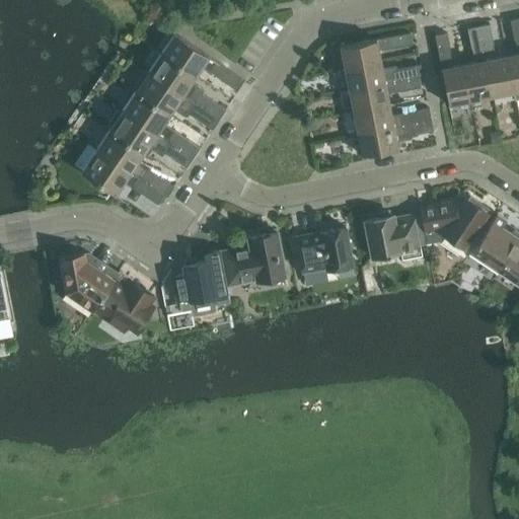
[(518,54),(507,56),(514,91),(515,98),(518,97),(518,18),(511,20),(515,41),(516,40),(518,54)]
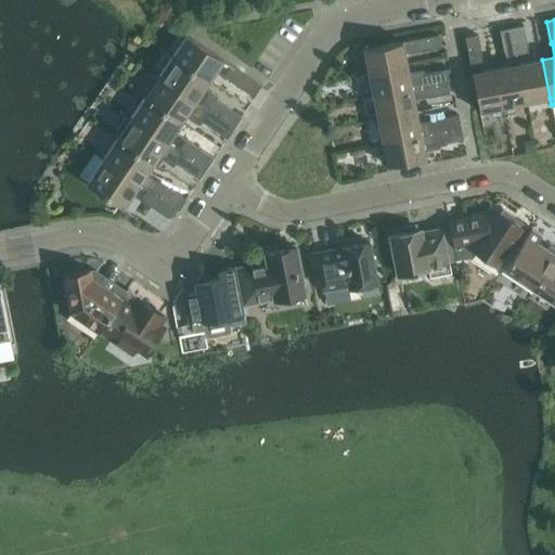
[(524,26),(512,28),(527,102),(550,98),(542,60),(530,62),(527,48),(528,48),(524,26)]
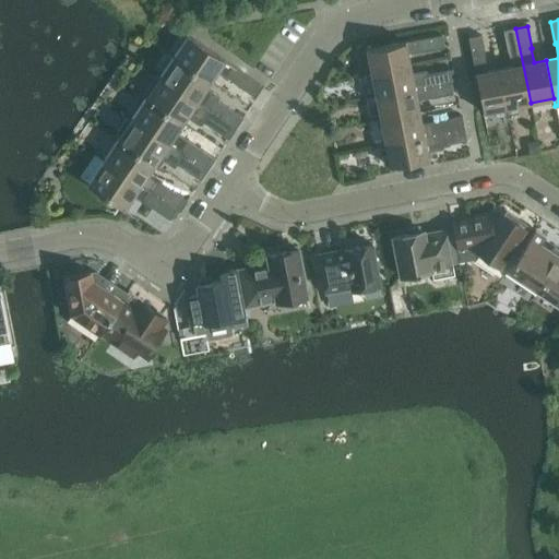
[(512,67),(500,69),(508,107),(531,103),(515,28),(503,31),(508,52),(509,52),(512,67)]
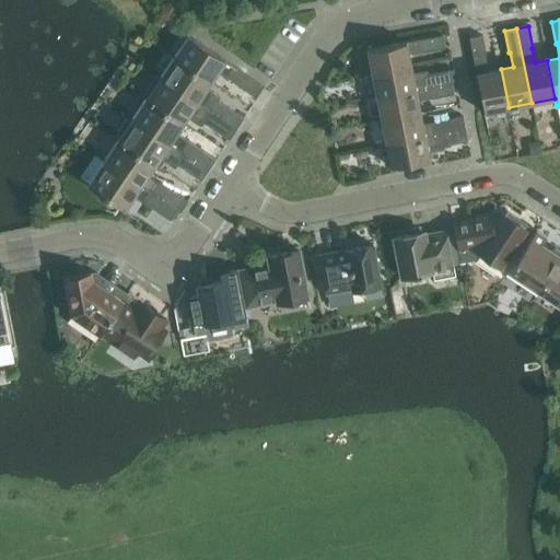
[(188,35),(174,57),(211,81),(216,74),(222,73),(233,81),(232,81),(254,96),(261,85),(225,60),(188,35)]
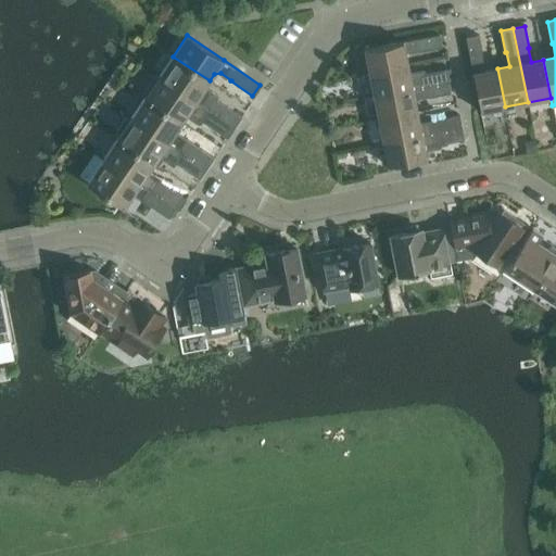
[(440,35),(366,50),(370,73),(408,65),(405,53),(420,51),(420,52),(442,48),(440,35)]
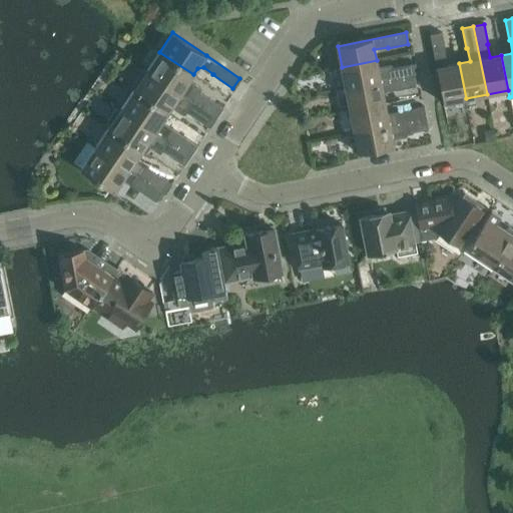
[(431,34),(430,34),(444,102),(445,102),(466,98),(459,63),(448,65),(445,52),(446,52),(442,32),(431,34)]
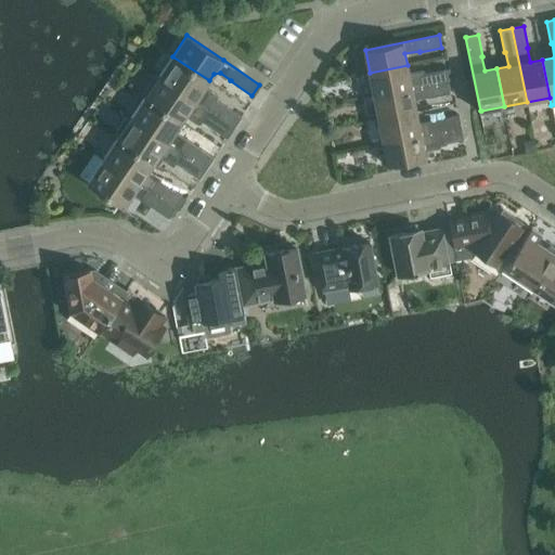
[(172,56),(159,77),(226,121),(231,126),(235,128),(242,117),(217,100),(218,98),(218,95),(205,87),(209,80),(172,56)]
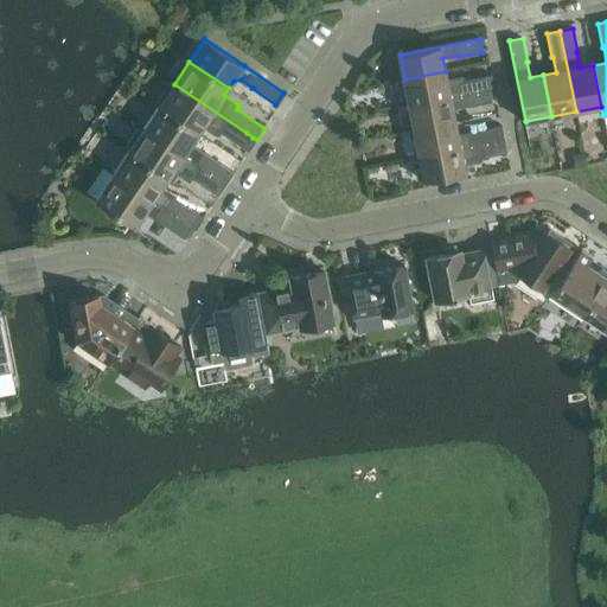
[(446,71),(404,80),(409,106),(490,89),(487,76),(465,81),(464,76),(447,80),(446,71)]
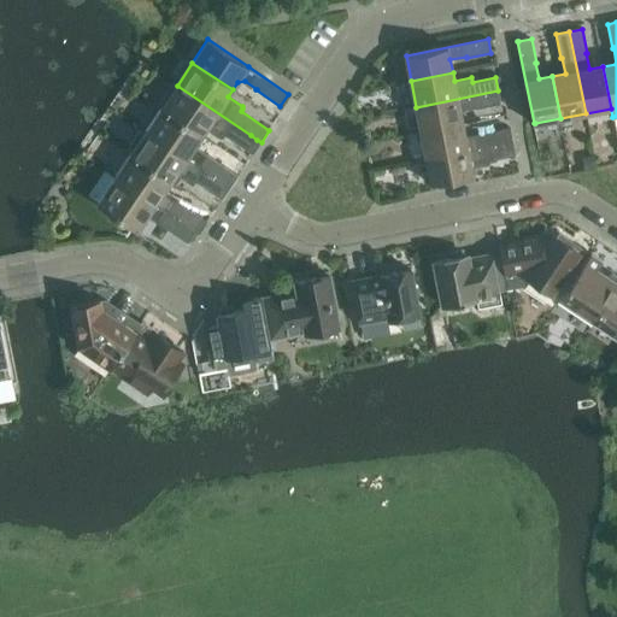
[(175,83),(159,106),(162,107),(201,135),(204,133),(206,129),(221,139),(223,139),(224,136),(241,148),(251,135),(177,86),(175,83)]
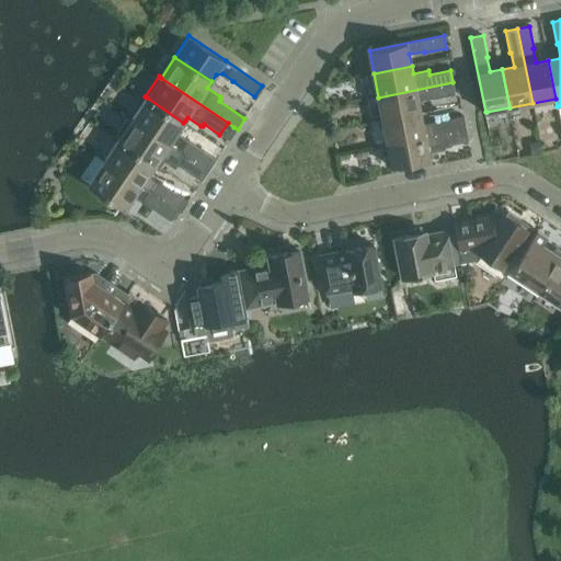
[(453,82),(378,98),(382,121),(421,113),(418,101),(433,98),(433,99),(455,94),(453,82)]
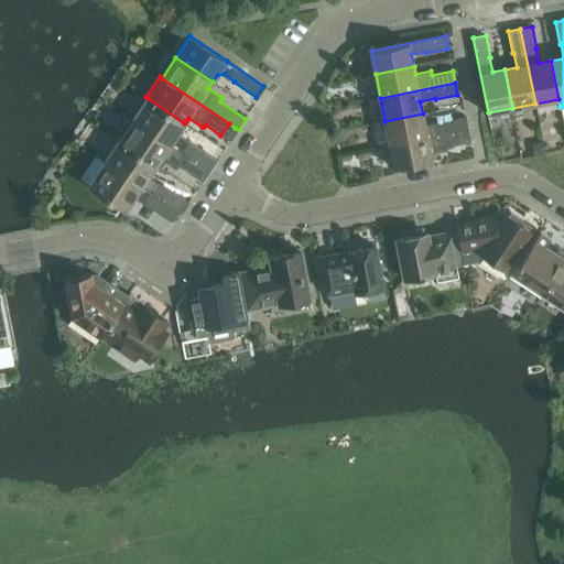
[(148,98),(133,119),(207,169),(210,172),(218,161),(190,141),(188,142),(181,137),(180,131),(184,123),(148,98)]
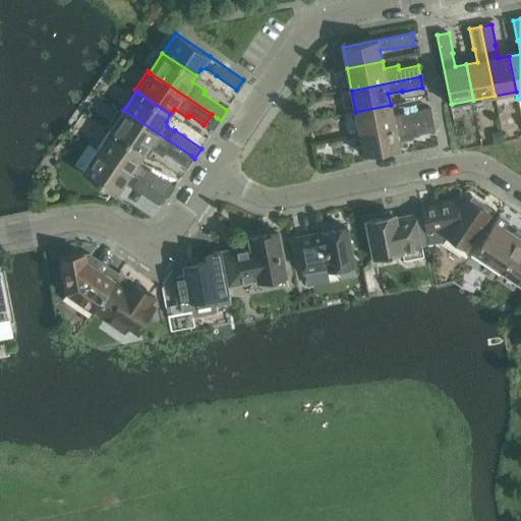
[(391,105),(355,112),(360,133),(433,119),(430,108),(426,109),(406,113),(393,116),(391,105)]
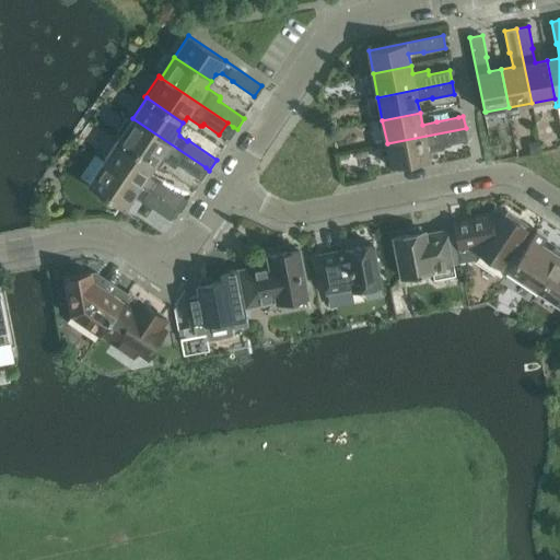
[(126,121),(117,135),(118,139),(155,164),(160,166),(164,161),(173,166),(175,163),(198,178),(201,182),(209,171),(206,167),(132,118),(131,120),(126,121)]
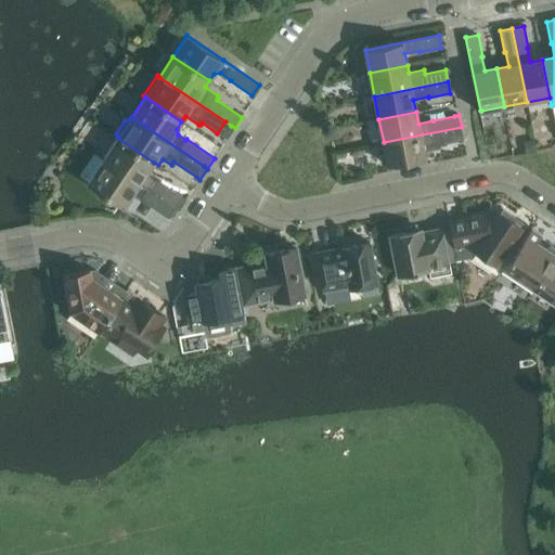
[(226,121),(217,133),(227,140),(235,128),(231,126),(226,121)]
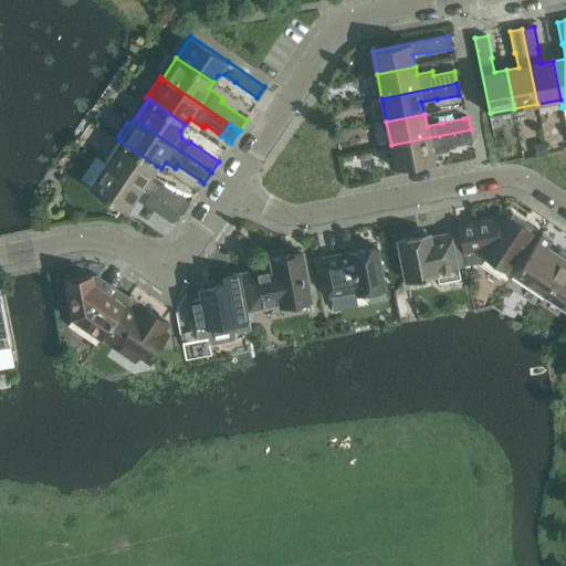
[(471,129),(391,145),(396,169),(433,161),(432,154),(448,150),(449,148),(456,147),(456,145),(469,143),(469,144),(473,143),(471,129)]
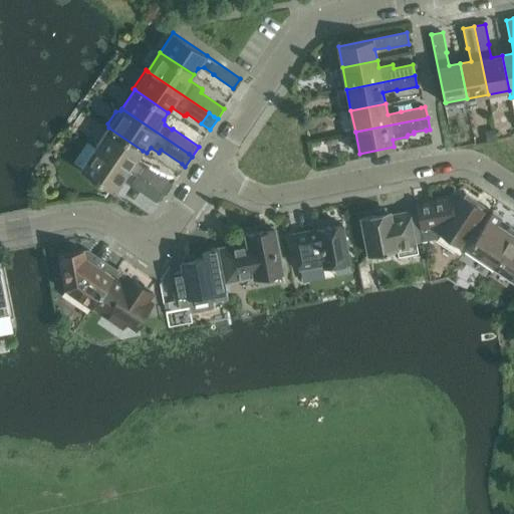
[(108,127),(96,147),(163,192),(170,182),(147,167),(147,168),(136,160),(143,151),(108,127)]
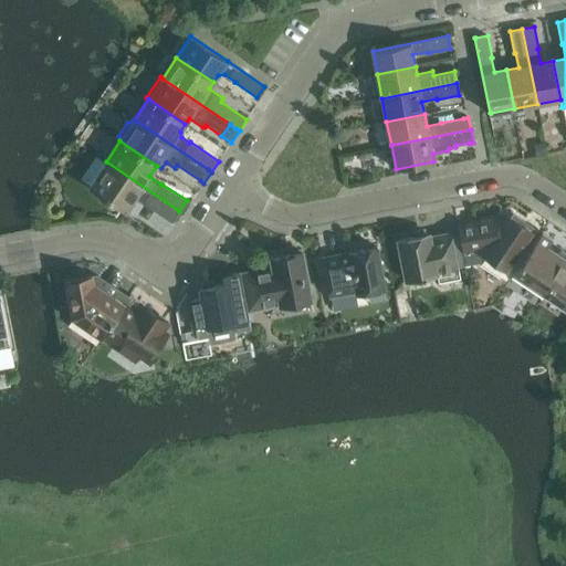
[(545,143),(534,145),(536,157),(547,155),(545,143)]
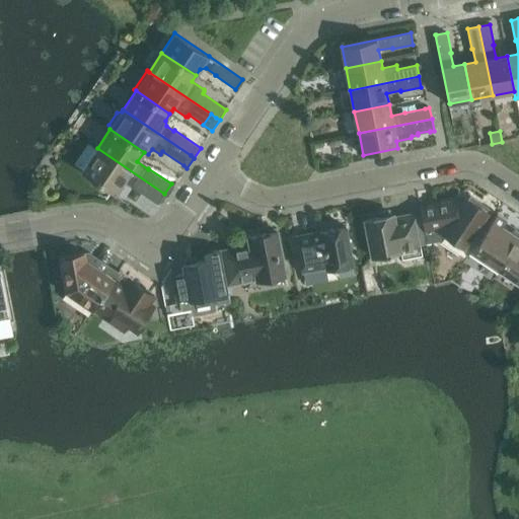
[(97,148),(81,170),(116,194),(124,181),(157,204),(164,194),(97,148)]
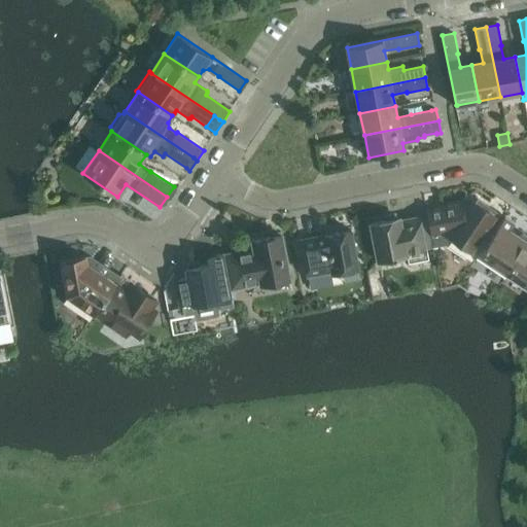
[(174,186),(167,197),(171,199),(177,188),(174,186)]
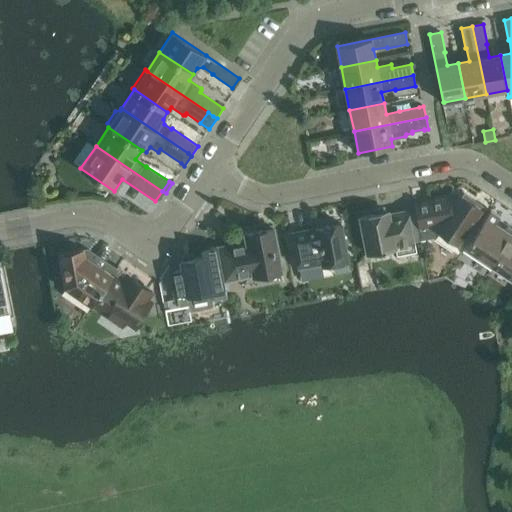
[(429,206),(415,209),(416,212),(421,240),(436,237),(435,239),(453,251),(460,240),(481,209),(472,203),(473,201),(472,199),(466,194),(464,195),(463,197),(460,195),(454,203),(448,198),(428,202),(429,206)]
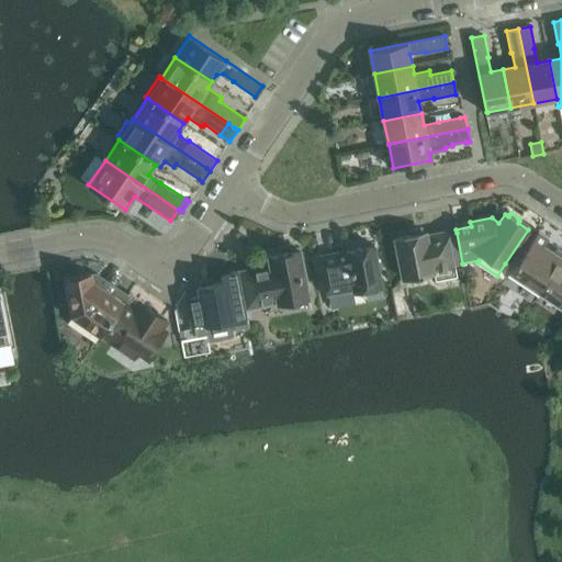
[(538,232),(512,271),(542,292),(561,261),(561,251),(558,249),(554,253),(543,245),(549,238),(538,232)]
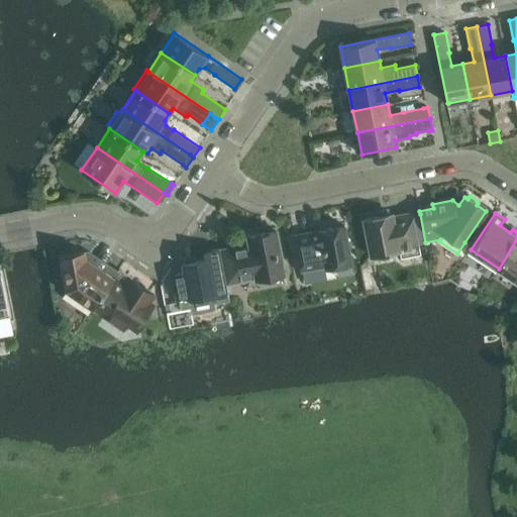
[(393,214),(364,219),(371,255),(400,250),(401,257),(419,253),(417,244),(412,216),(394,219),(393,214)]
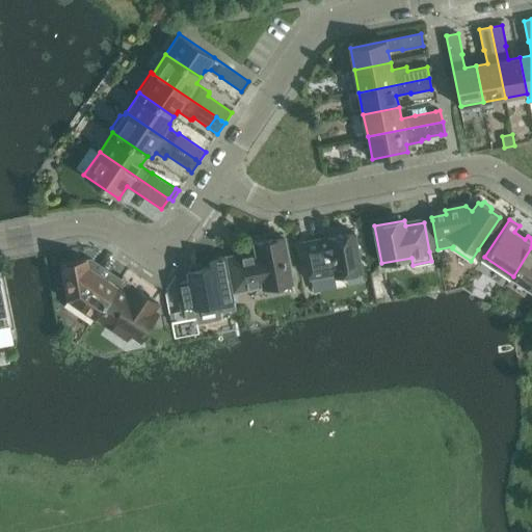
[(437,249),(432,220),(424,222),(429,251),(437,249)]
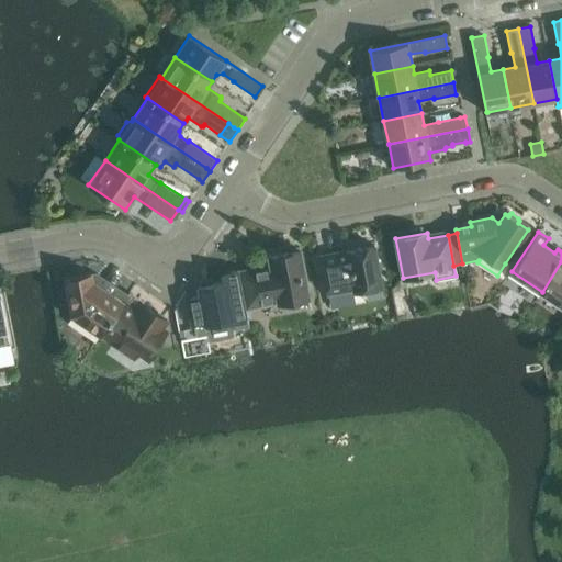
[(374,245),(319,256),(327,294),(353,290),(353,292),(366,290),(368,302),(385,299),(383,287),(374,245)]
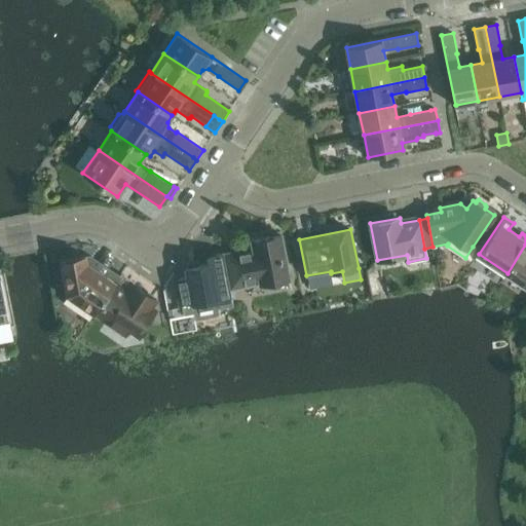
[(253,249),(223,254),(230,289),(260,284),(260,285),(290,278),(282,234),(252,240),(253,249)]
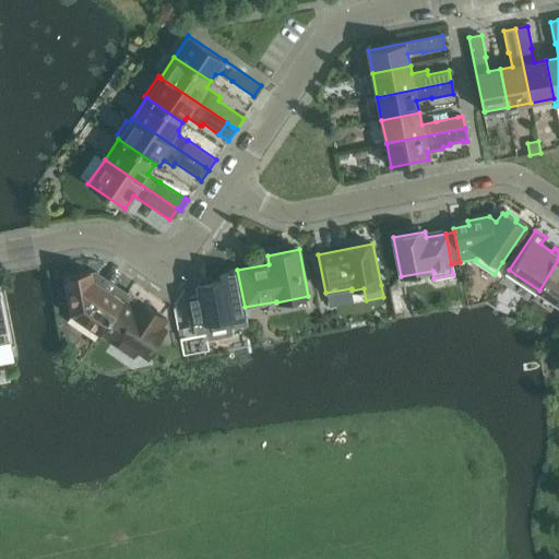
[(558,260),(539,290),(558,302),(558,260)]
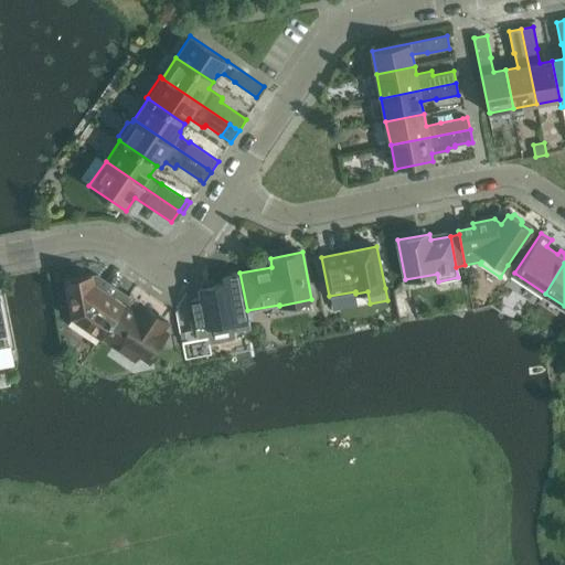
[(472,266),(465,267),(467,279),(479,277),(478,270),(472,266)]
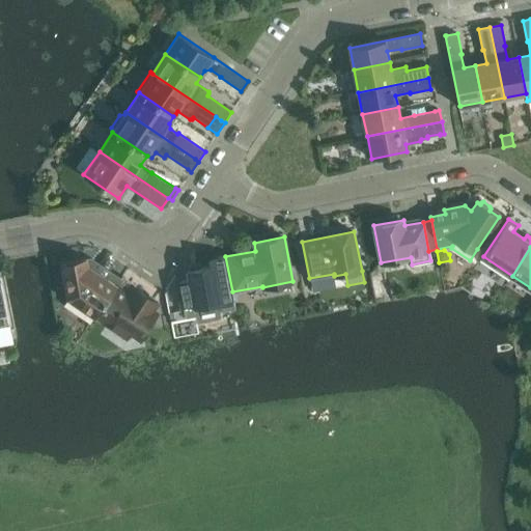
[(190,281),(176,283),(182,307),(184,306),(187,318),(196,316),(198,323),(222,318),(221,312),(235,309),(233,299),(232,291),(225,256),(225,255),(210,258),(211,267),(188,271),(190,281)]
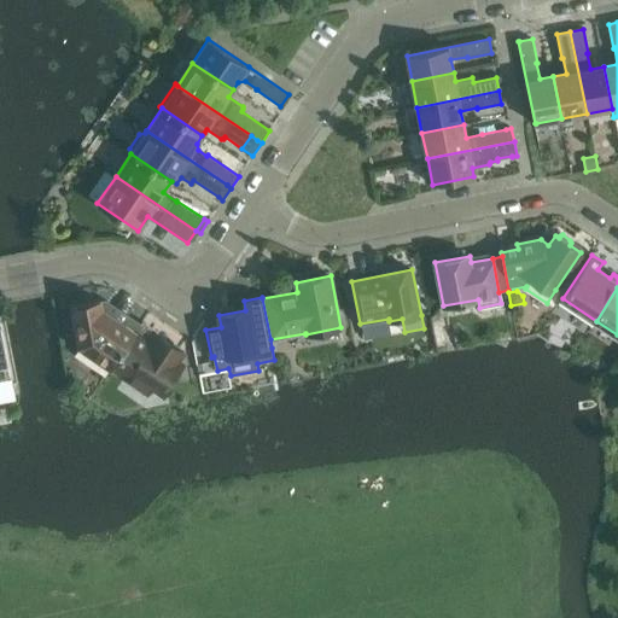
[(100,301),(71,305),(80,347),(111,368),(135,332),(141,325),(128,315),(123,324),(112,316),(110,307),(106,304),(101,304),(100,301)]
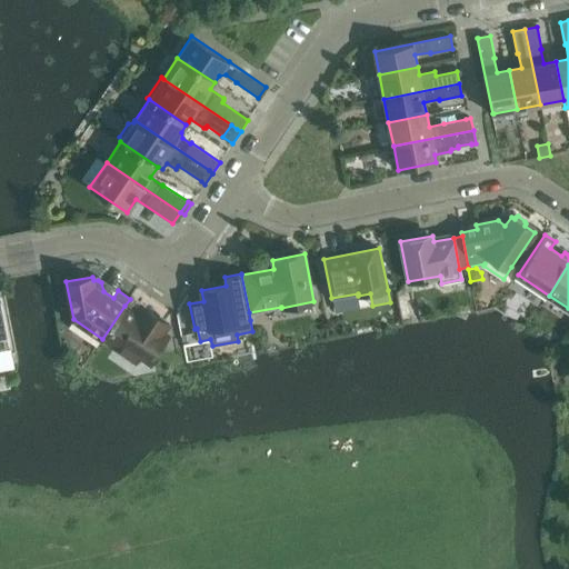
[(0,349),(10,347),(0,295),(0,349)]
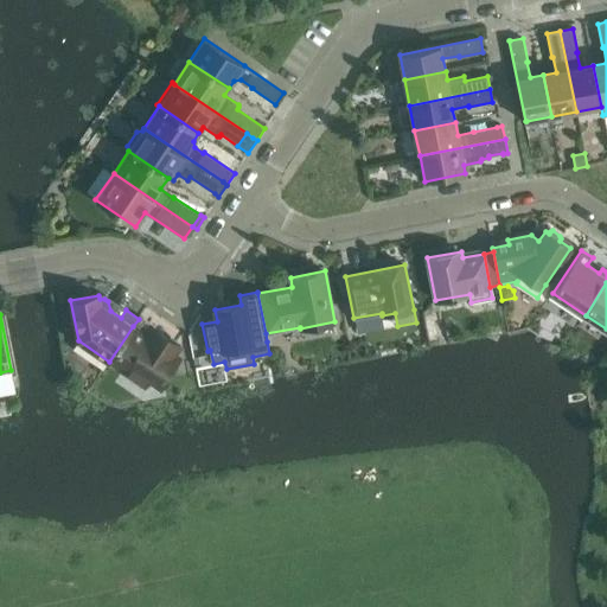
[(133,326),(109,362),(145,385),(152,375),(163,382),(179,358),(176,355),(180,347),(153,328),(147,336),(133,326)]
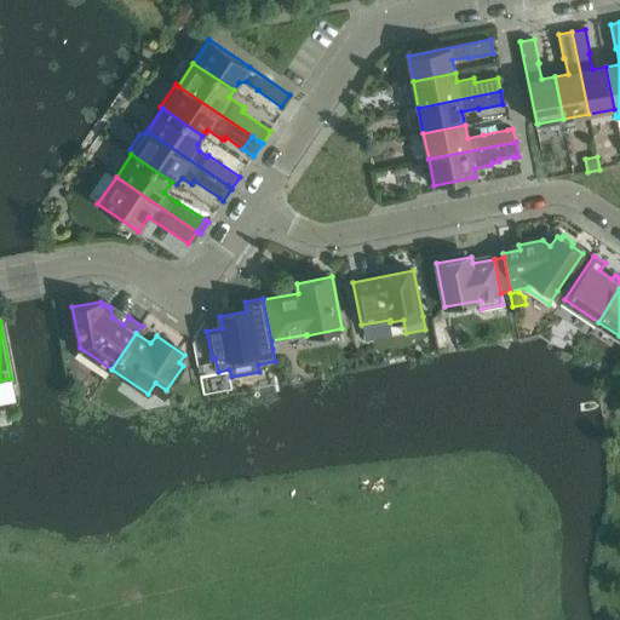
All buildings are outlined.
